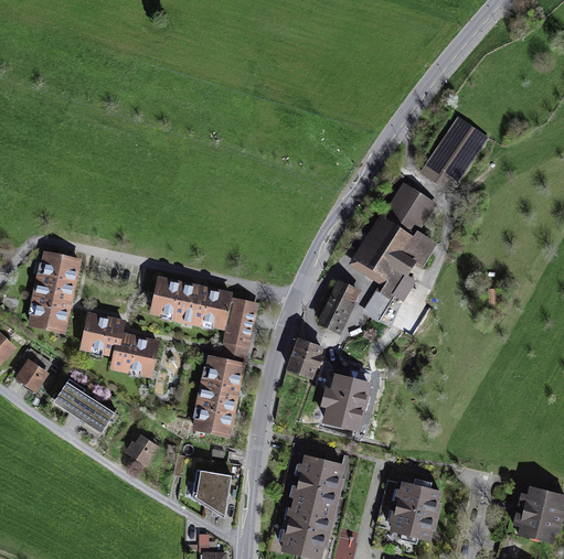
[(490,137),(457,115),(419,171),(454,193),(490,137)]
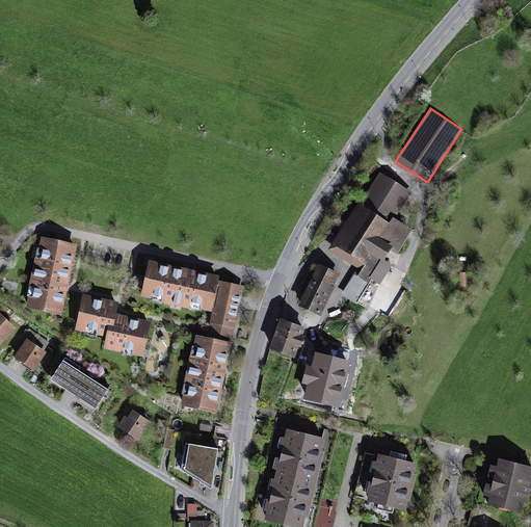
[(413,191),(378,170),(334,246),(364,265),(371,253),(386,260),(391,252),(397,256),(414,229),(396,218),(413,191)]
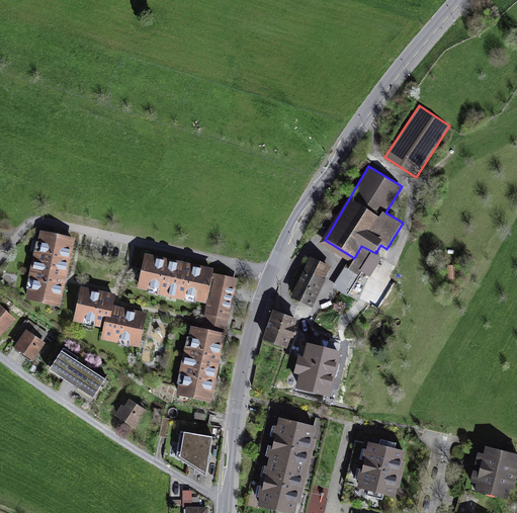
[(60,307),(73,238),(37,231),(24,300),(60,307)]
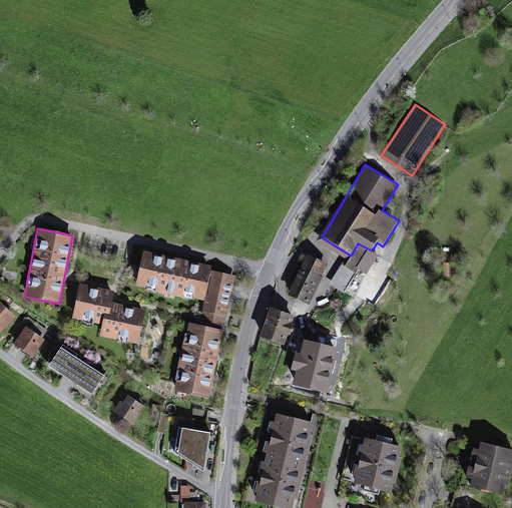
[(136,286),(204,300),(211,265),(143,250),(136,286)]
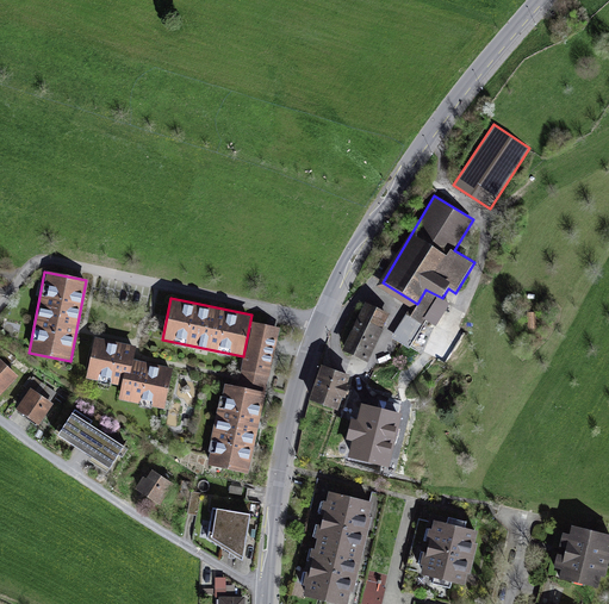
[(343,350),(368,362),(390,312),(366,302),(343,350)]
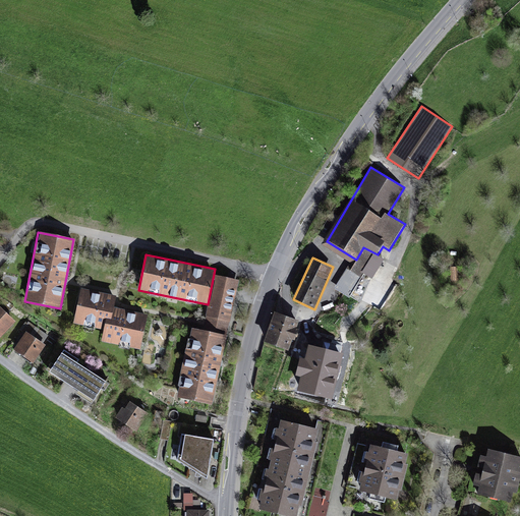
[(206,331),(227,335),(239,279),(218,274),(206,331)]
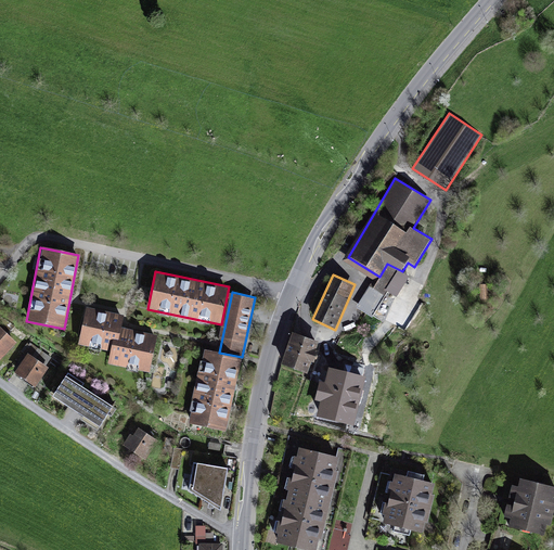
[(125,314),(86,306),(78,345),(110,352),(107,363),(149,372),(156,334),(121,328),(125,314)]
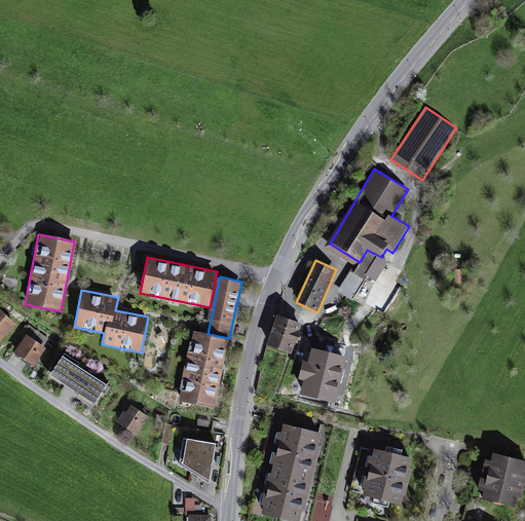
[(0,339),(15,324),(0,307),(0,339)]
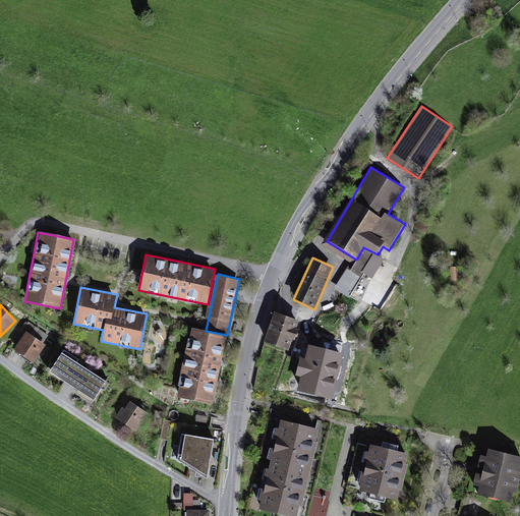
[(265,343),(289,351),(299,321),(275,312),(265,343)]
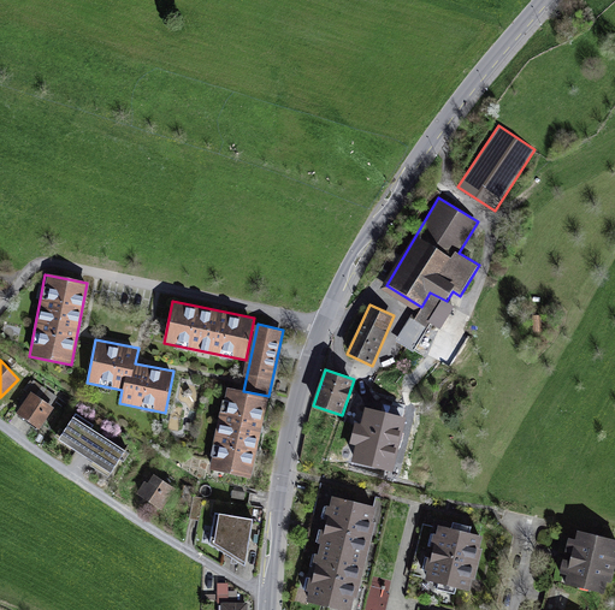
[(252,479),(268,396),(228,388),(211,471),(252,479)]
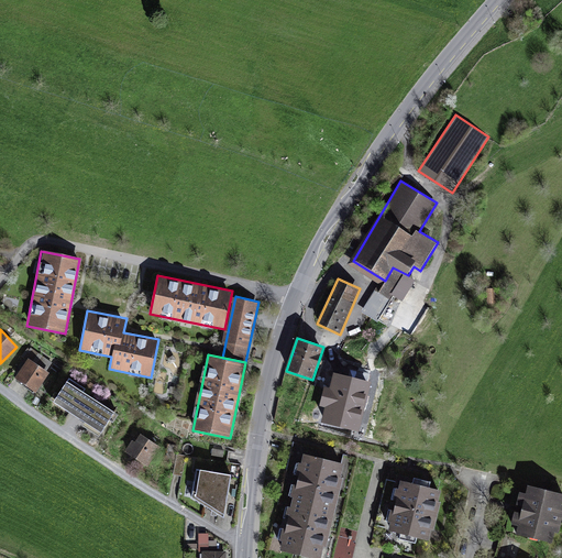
[(48,372),(29,359),(15,379),(35,392),(48,372)]
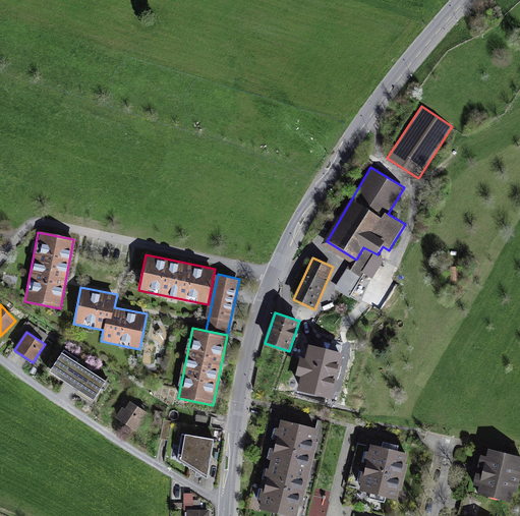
[(107,382),(61,353),(48,374),(94,403),(107,382)]
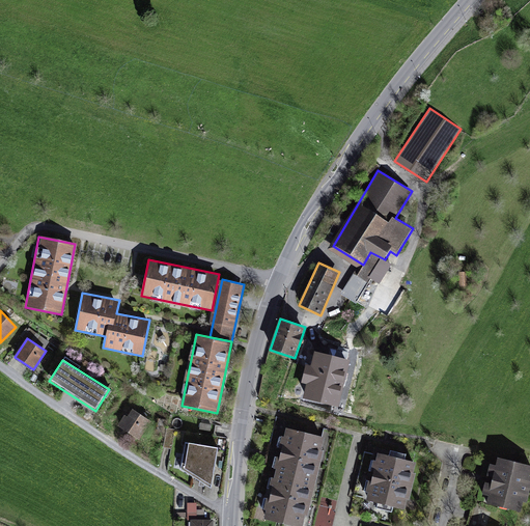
[(118,424),(140,438),(151,420),(130,407),(118,424)]
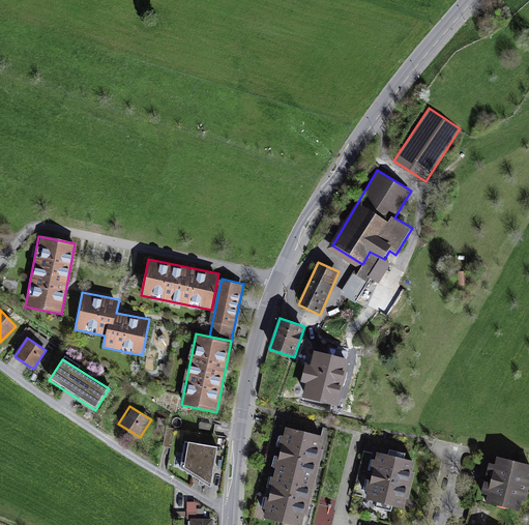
[(304,524),(324,434),(285,426),(265,518),(300,524),(304,524)]
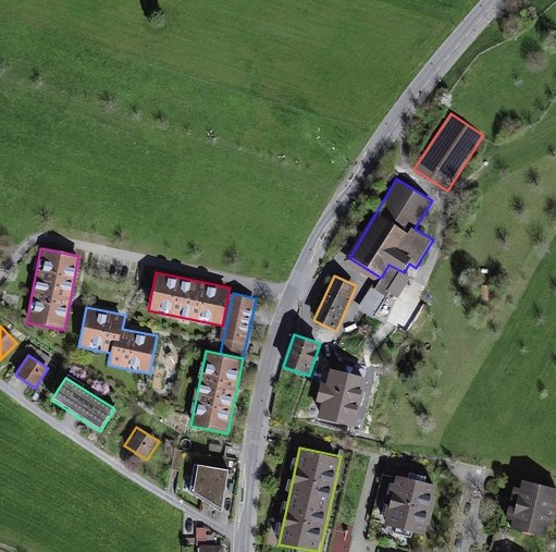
[(230,469),(197,465),(193,491),(221,510),(230,469)]
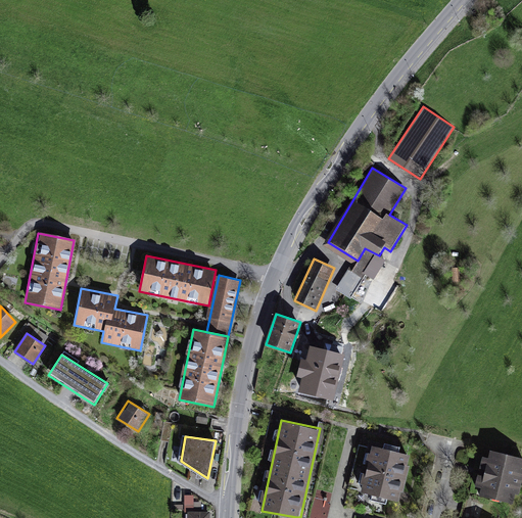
[(361,490),(398,499),(410,454),(372,444),(361,490)]
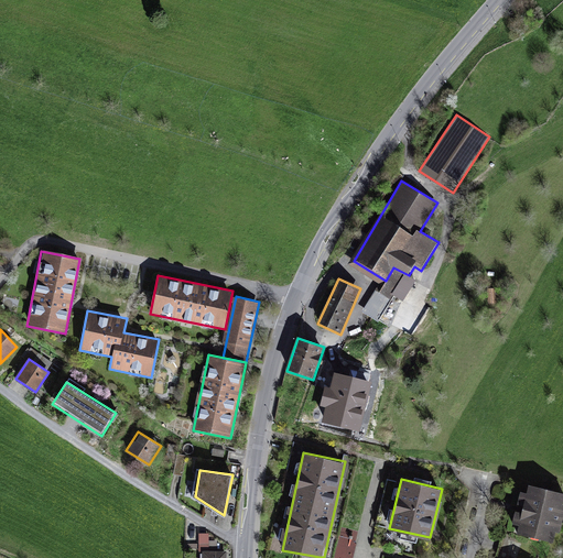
[(562,511),(562,491),(528,484),(517,533),(556,542),(562,511)]
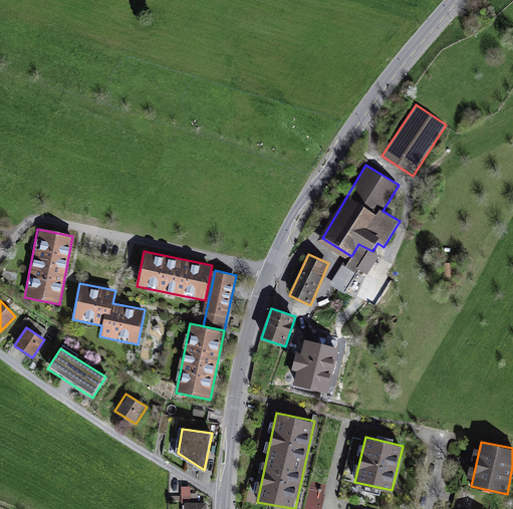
[(303,508),(320,508),(322,487),(305,486),(303,508)]
